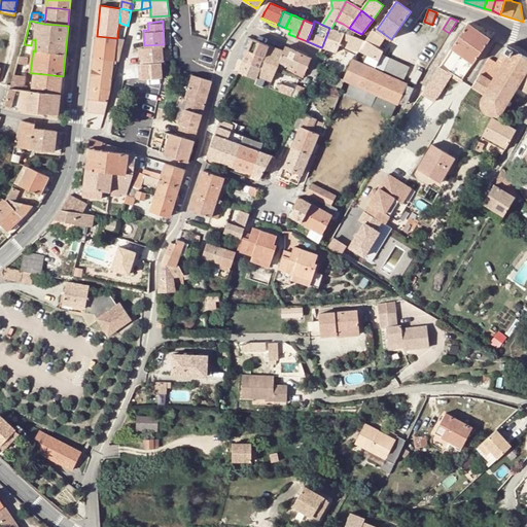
[(336,21),(331,28),(340,31),(341,29),(343,24),(336,21)]
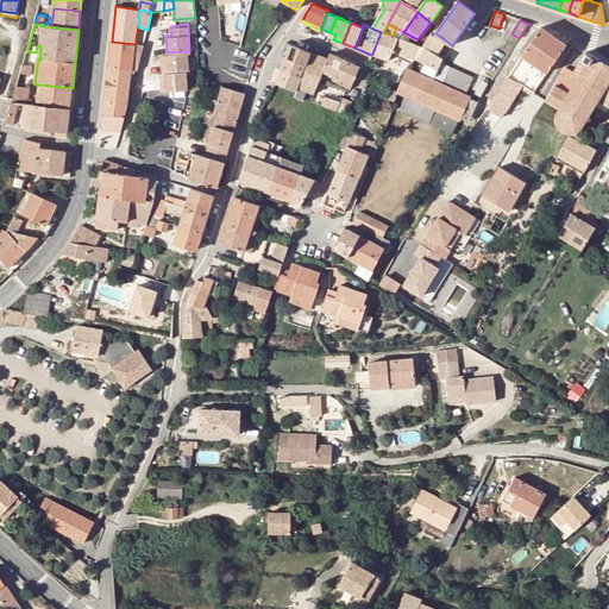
[(558,56),(565,45),(540,27),(521,55),(547,73),(558,56)]
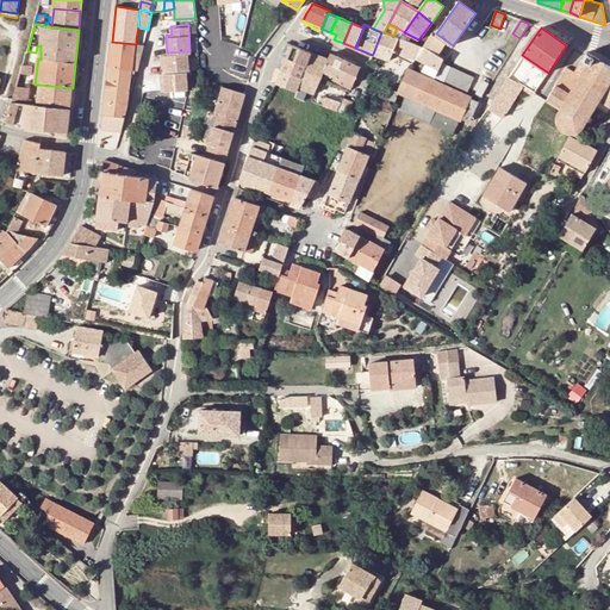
[(381,32),(373,54),(390,60),(392,54),(412,63),(415,58),(423,47),(399,38),(393,36),(384,32),(381,32)]
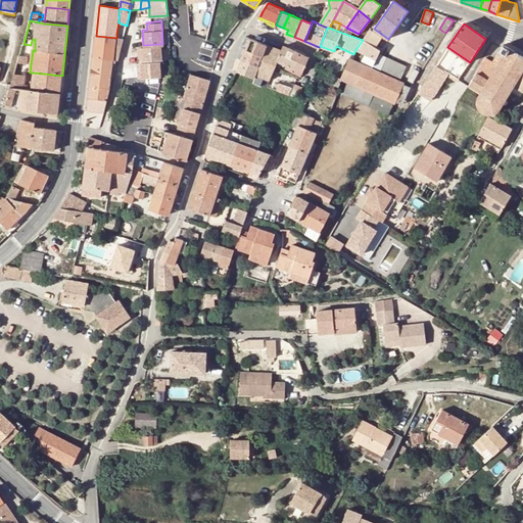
[(382,37),(370,30),(366,35),(363,40),(364,41),(355,50),(365,55),(375,61),(373,66),(375,67),(394,77),(400,79),(406,66),(379,54),(380,51),(375,48),(382,37)]
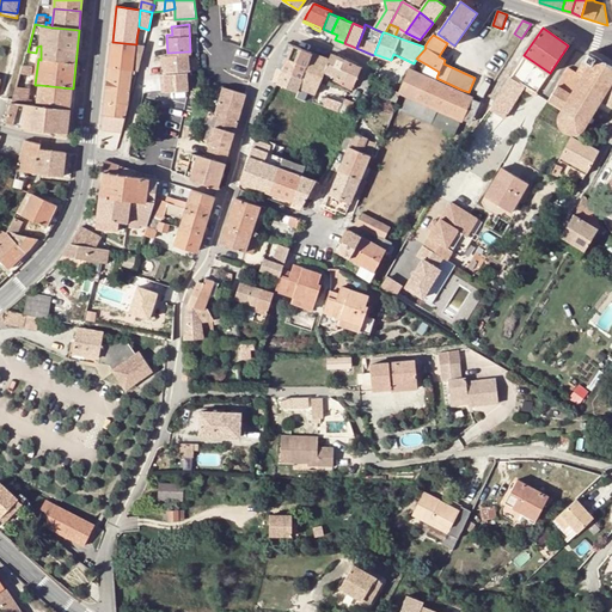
[(136,44),(112,42),(110,68),(133,71),(134,66),(135,49),(136,44)]
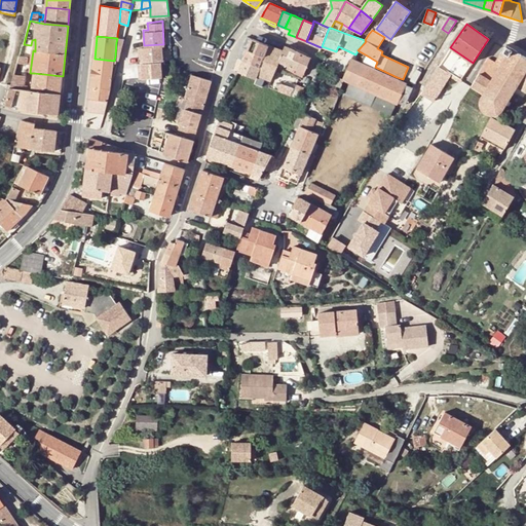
[(251,38),(247,49),(265,57),(269,46),(251,38)]
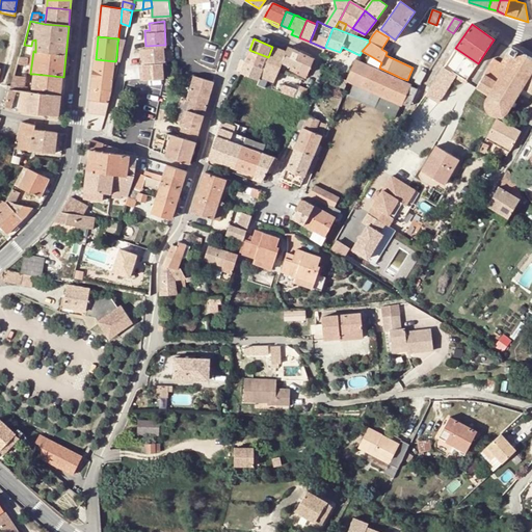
[(531,56),(511,44),(501,62),(495,58),(476,88),(488,96),(486,99),(485,102),(486,106),(487,110),(489,111),(494,115),(500,115),(504,114),(506,112),(509,109),(520,92),(521,90),(523,86),(531,91),(531,56)]
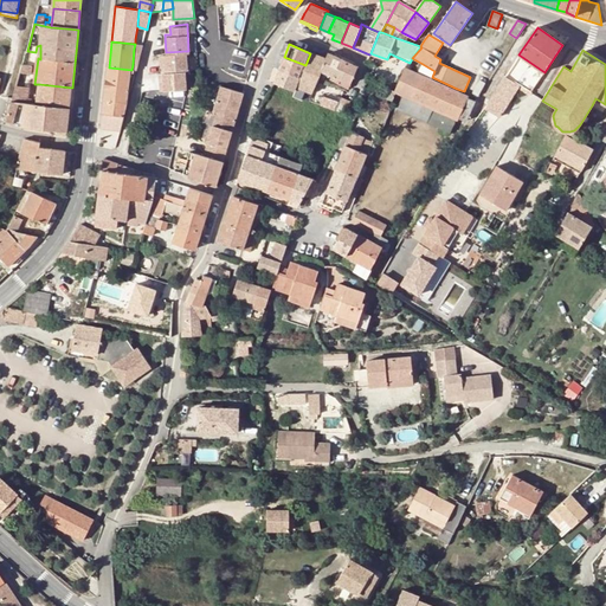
[(166,52),(163,52),(166,71),(186,69),(188,69),(186,51),(166,52)]
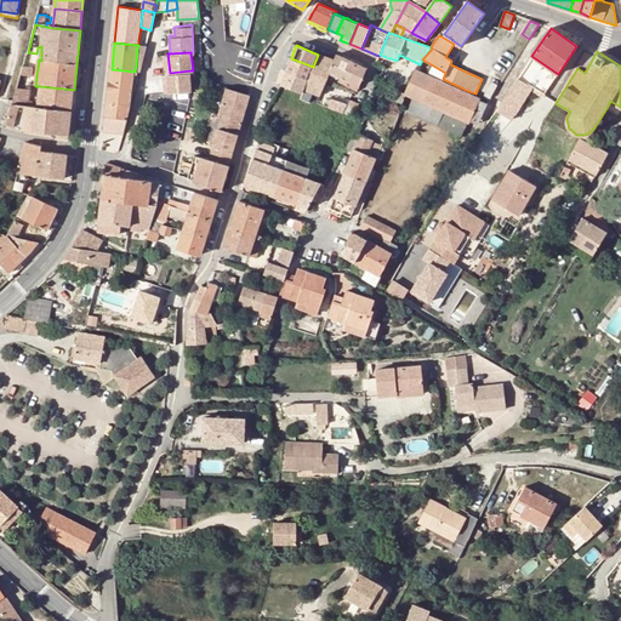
[(318,55),(313,67),(308,79),(303,90),(305,91),(301,100),(309,103),(311,101),(314,92),(320,95),(328,80),(330,73),(335,62),(318,55)]
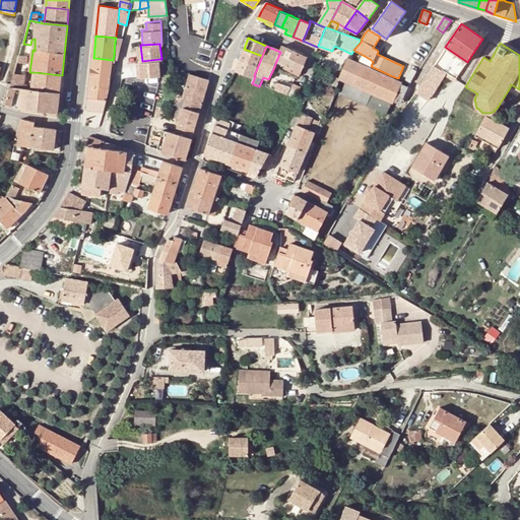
[(280,52),(276,61),(283,65),(290,50),(282,47),(280,52)]
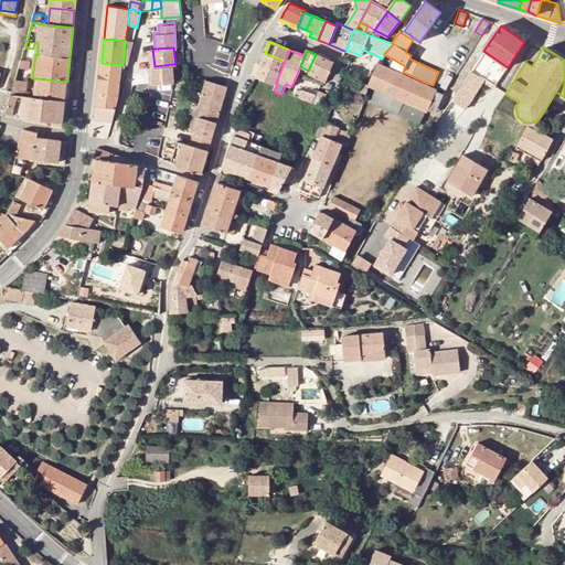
[(260,64),(280,72),(285,61),(265,53),(260,64)]
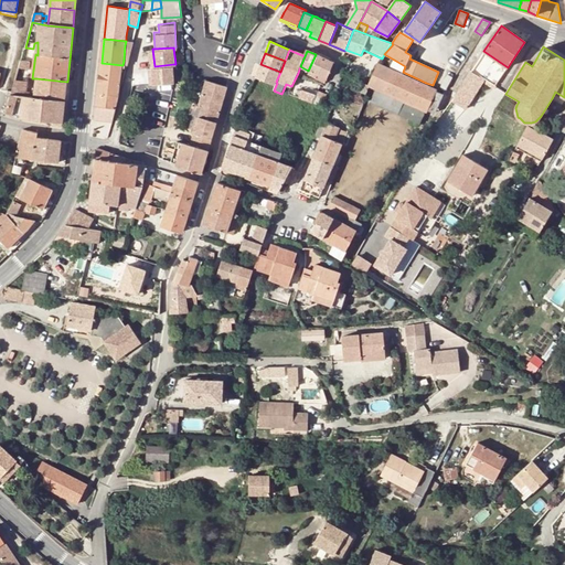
[(482,77),(486,73),(480,68),(488,57),(482,53),(470,71),(482,77)]
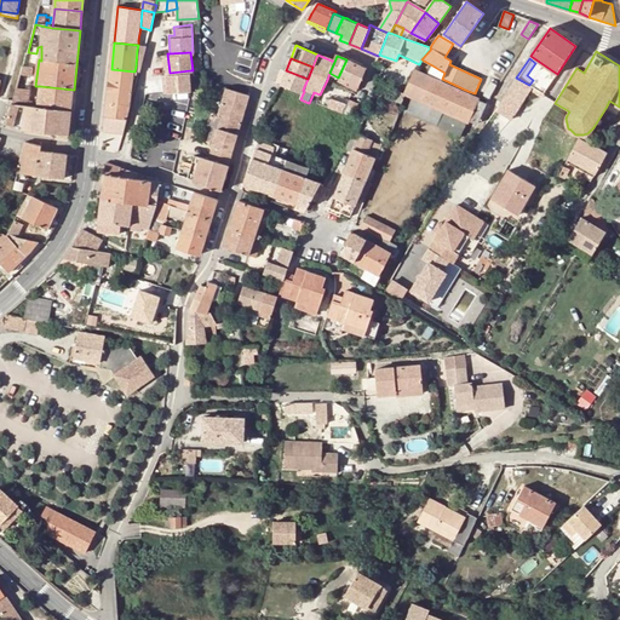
[(366,69),(346,59),(338,78),(339,78),(338,82),(356,91),(366,69)]
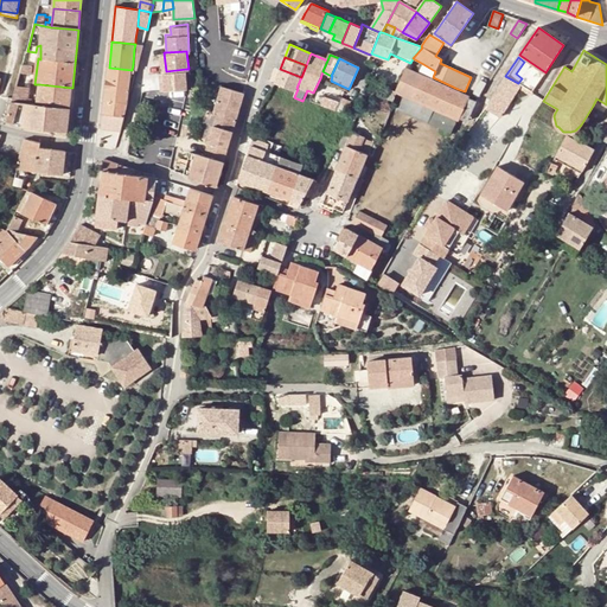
[(423,64),(420,71),(433,77),(435,71),(423,64)]
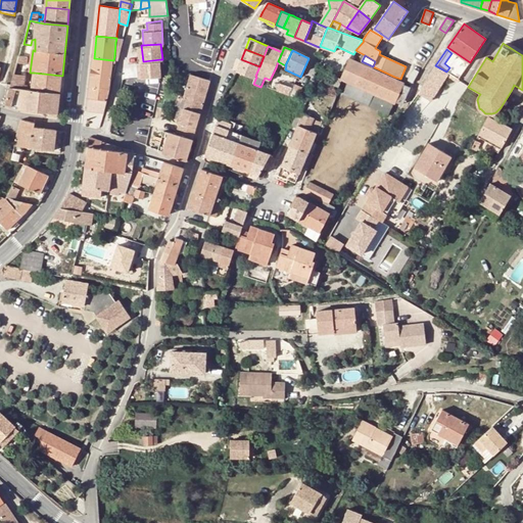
[(28,57),(18,56),(14,70),(27,72),(28,57)]
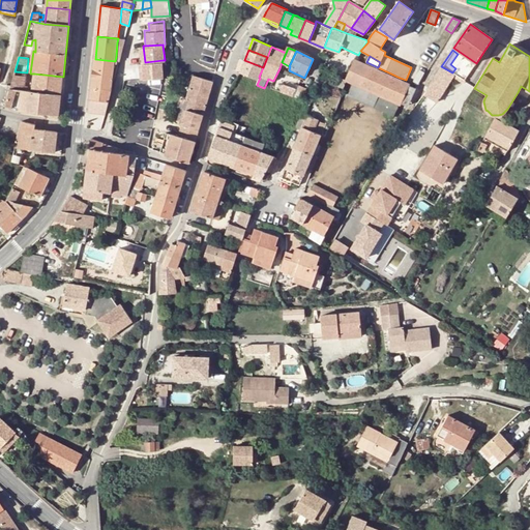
[(115,61),(95,59),(94,69),(114,71),(115,61)]
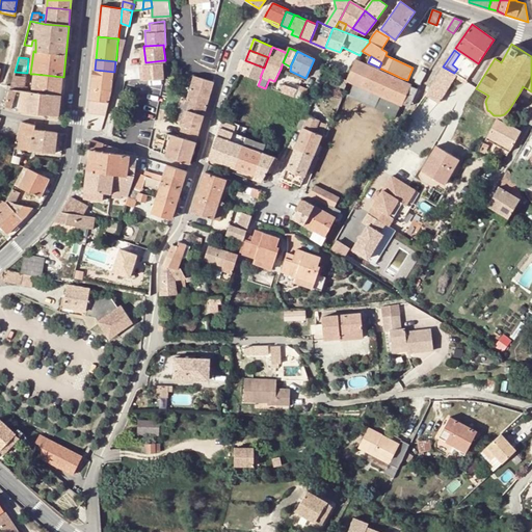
[(347,80),(346,81),(354,85),(349,96),(395,115),(399,105),(401,106),(402,104),(408,106),(417,88),(410,86),(411,84),(355,59),(347,80)]
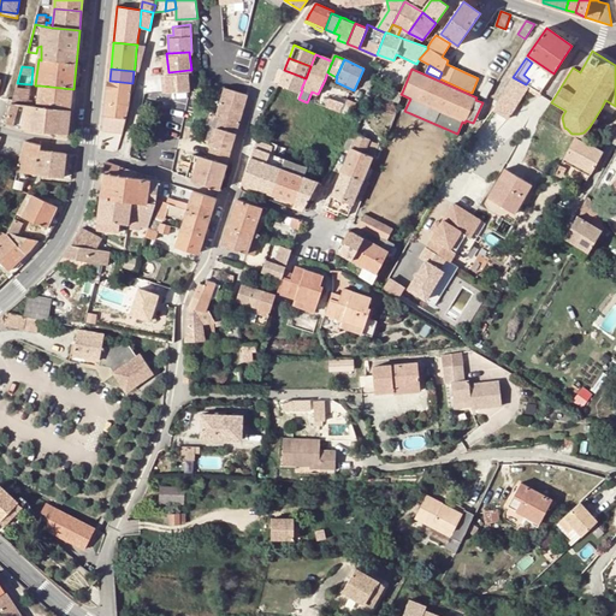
[(189,70),(169,72),(166,72),(166,90),(190,88),(189,70)]
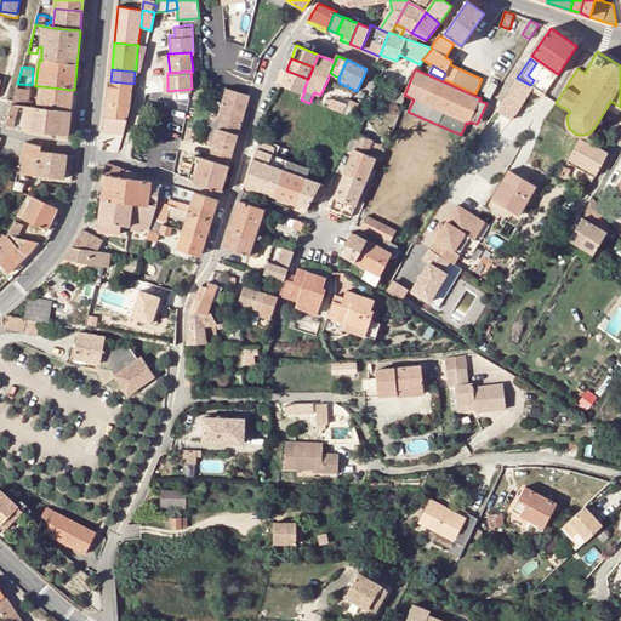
[(286,70),(281,85),(302,92),(303,90),(308,79),(286,70)]
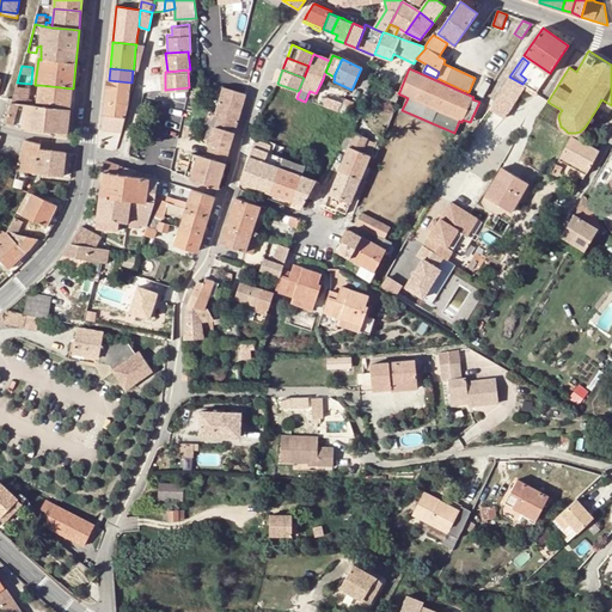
[(522,84),(509,77),(494,102),(491,105),(506,112),(518,91),(519,92),(522,84)]
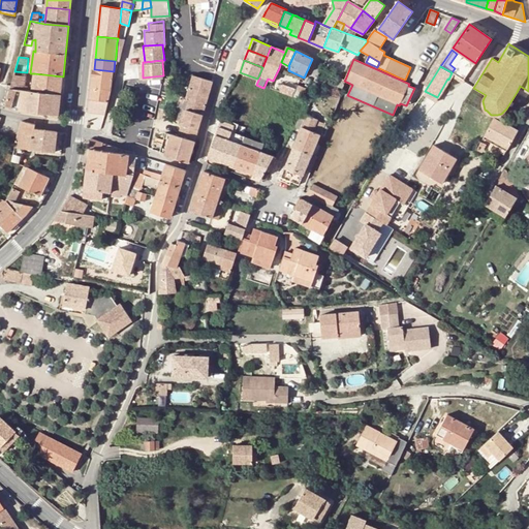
[(466,75),(455,68),(452,72),(464,80),(466,75)]
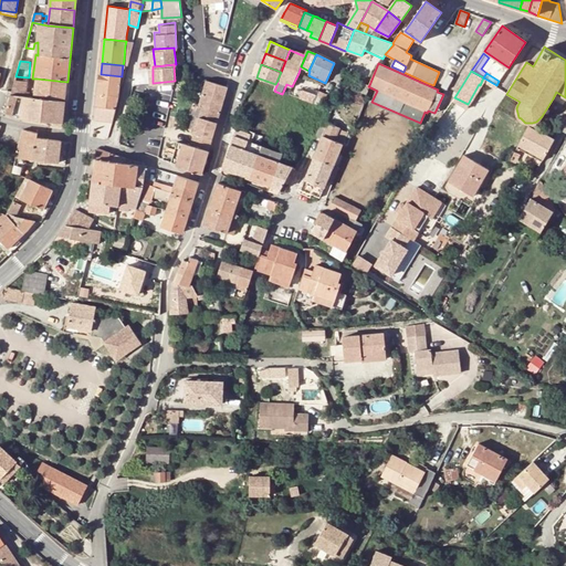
[(122,76),(101,74),(96,106),(116,108),(119,92),(122,76)]
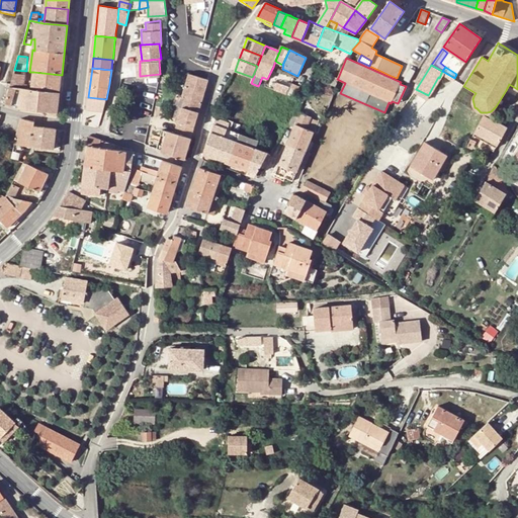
[(23,89),(26,71),(14,70),(10,85),(9,87),(23,89)]
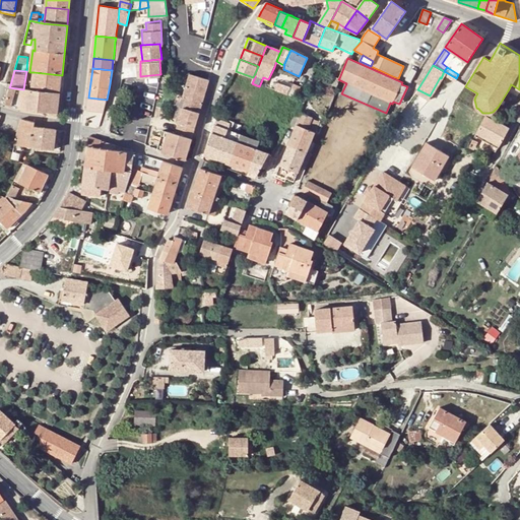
[(34,72),(33,90),(60,92),(61,84),(62,75),(34,72)]
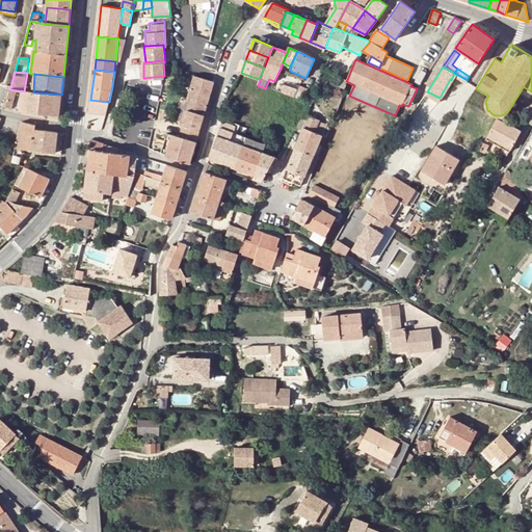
[(187,98),(190,98),(207,104),(213,81),(193,75),(187,98)]
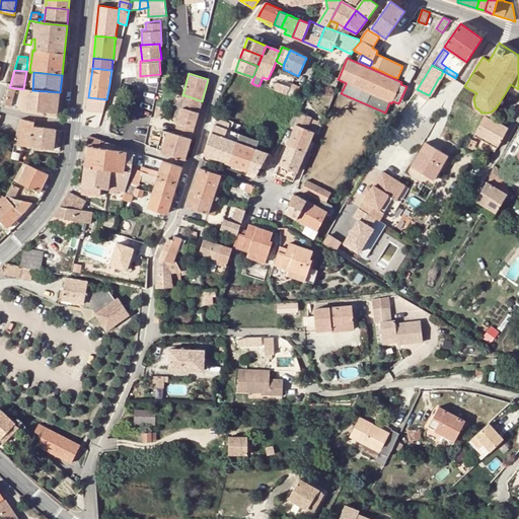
[(295,98),(297,93),(300,86),(285,80),(280,92),(295,98)]
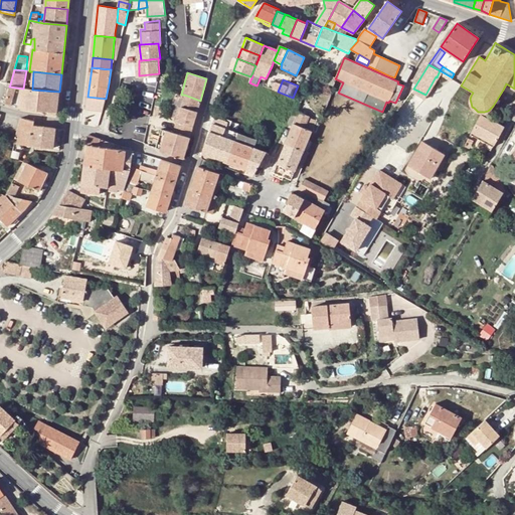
[(504,88),(503,90),(513,96),(514,92),(514,89),(506,83),(504,88)]
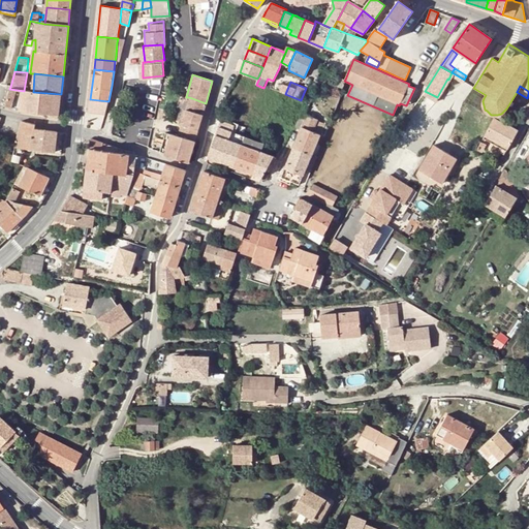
[(24,91),(9,89),(5,104),(5,106),(23,112),(48,114),(47,117),(59,118),(60,106),(61,94),(33,92),(24,91)]
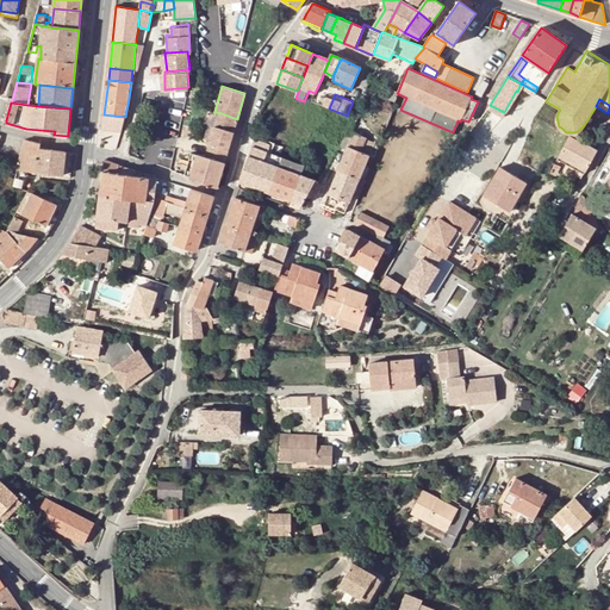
[(205,156),(198,154),(191,180),(217,187),(231,137),(237,119),(218,112),(213,128),(205,156)]
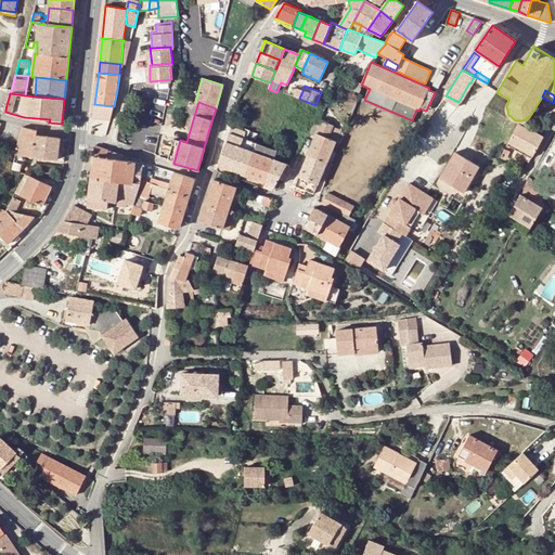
[(94,104),(93,118),(110,119),(114,106),(94,104)]
